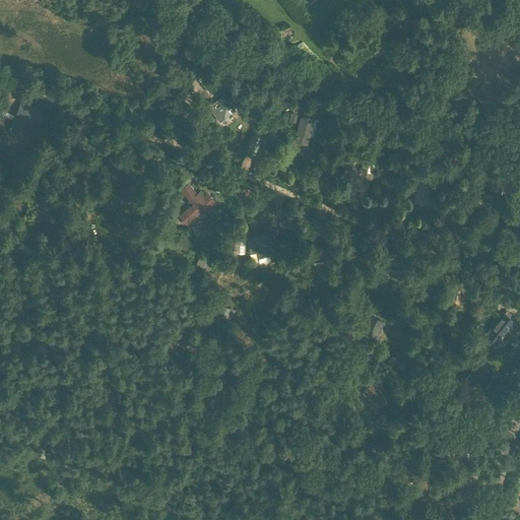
[(218,112),(214,115),(219,121),(235,110),(233,106),(236,103),(231,95),(226,99),(223,95),(216,101),(219,105),(216,107),(218,112)]
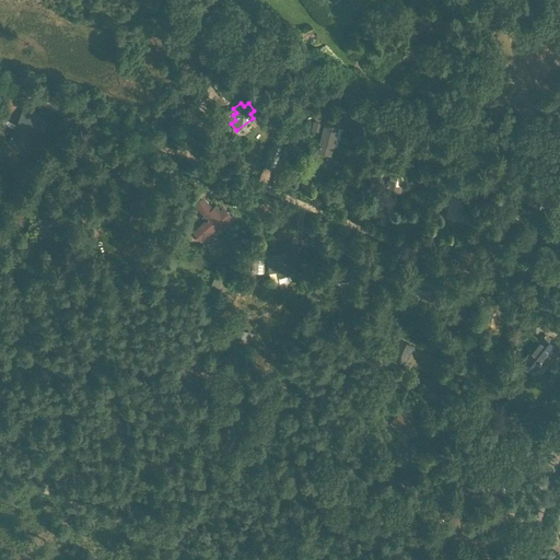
[(22,114),(9,142),(21,148),(28,131),(42,137),(46,124),(43,121),(42,117),(27,111),(25,116),(22,114)]
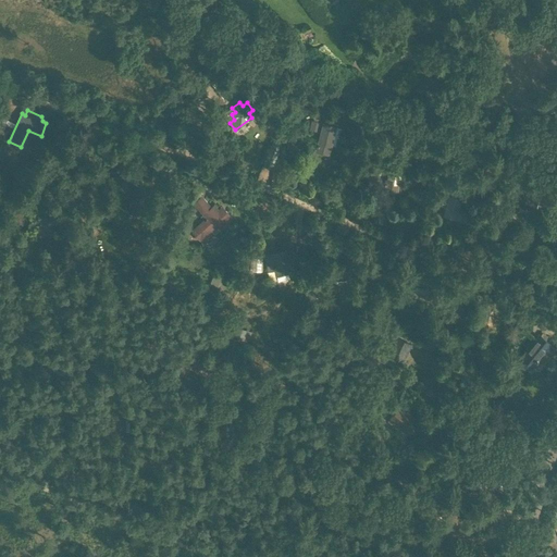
[(312,121),(311,130),(319,132),(321,123),(312,121)]
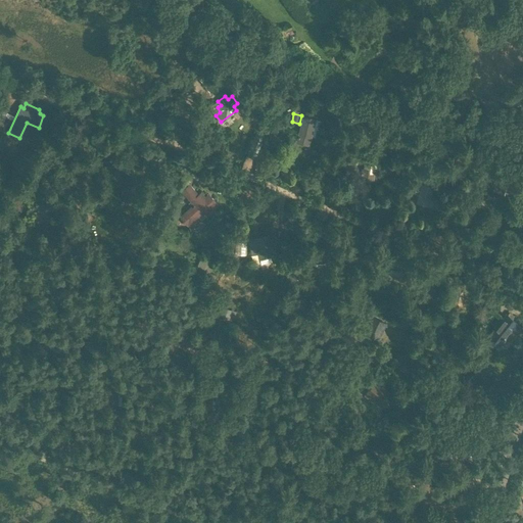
[(304,116),(300,133),(311,135),(314,120),(304,116)]
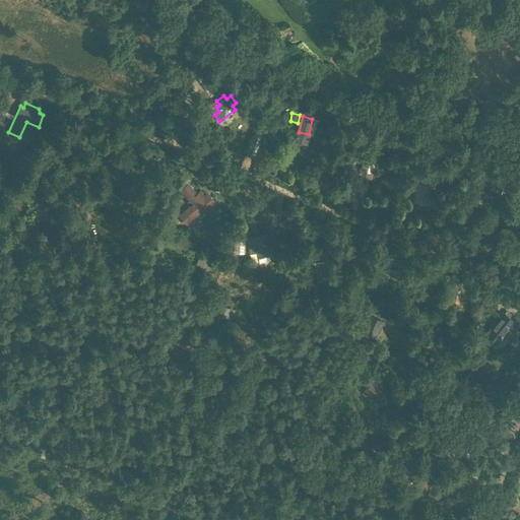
[(299,132),(297,140),(306,143),(309,134),(299,132)]
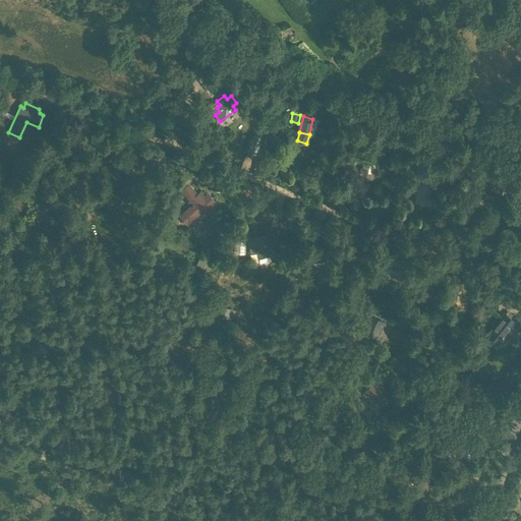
[(361,169),(360,177),(370,179),(372,170),(373,171),(377,153),(366,152),(363,170),(361,169)]
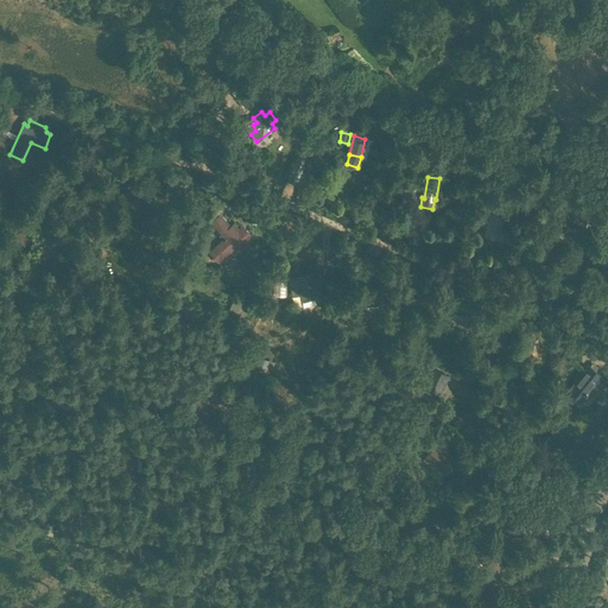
[(143,197),(141,227),(154,227),(154,198),(143,197)]
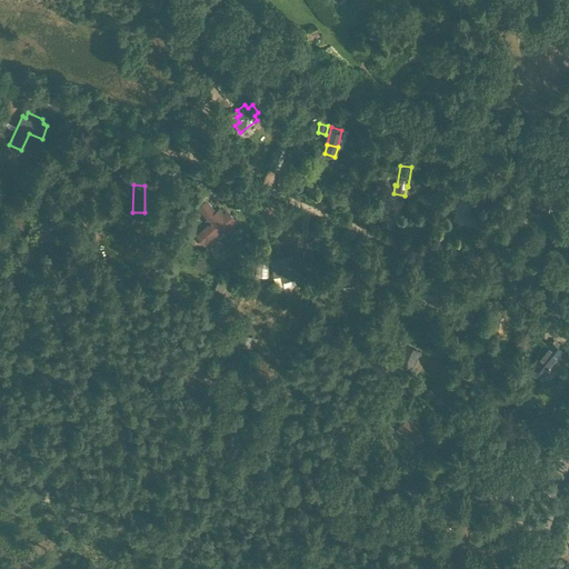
[(450,198),(447,206),(457,209),(459,201),(459,200),(450,198)]
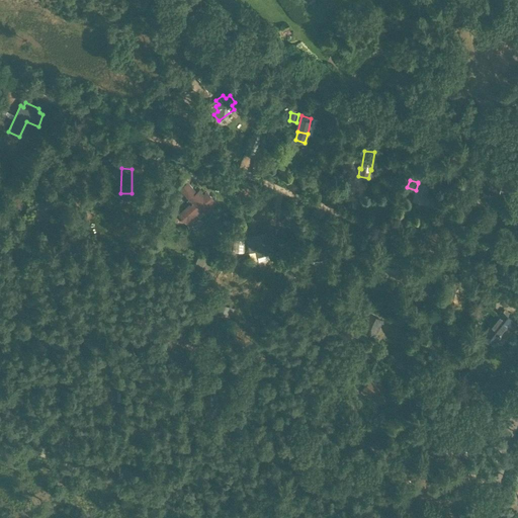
[(185,182),(177,189),(187,201),(190,204),(179,213),(189,226),(198,218),(195,214),(201,209),(203,212),(211,205),(199,190),(195,193),(185,182)]
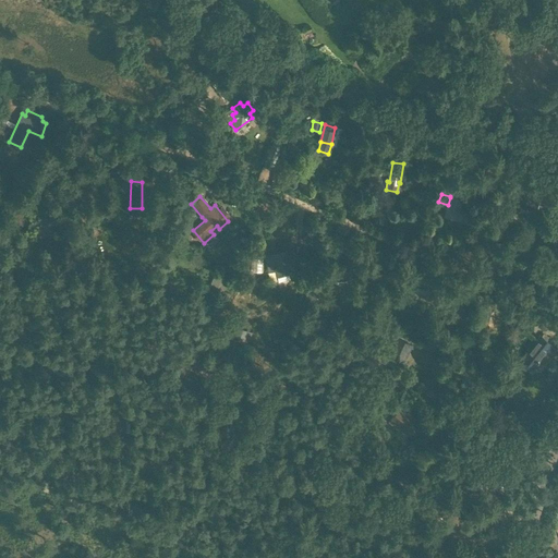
[(448,205),(446,216),(462,220),(464,215),(458,214),(461,201),(450,197),(448,205)]
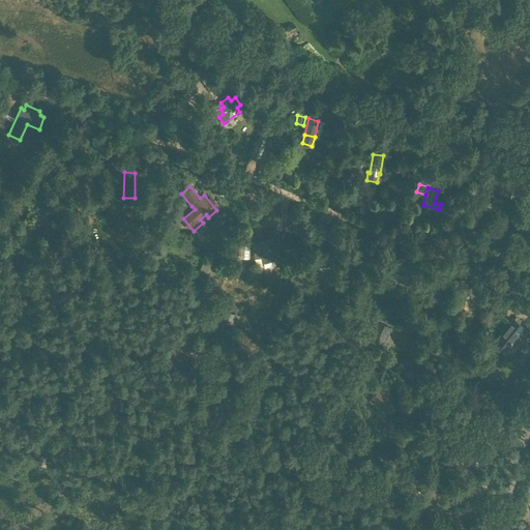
[(272,238),(252,244),(255,258),(261,256),(263,263),(274,260),(272,255),(276,254),(272,238)]
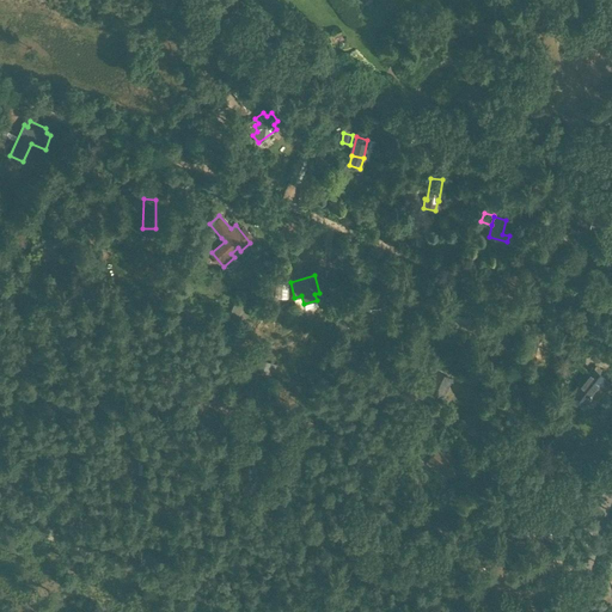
[(381,293),(362,293),(362,307),(381,307),(381,293)]
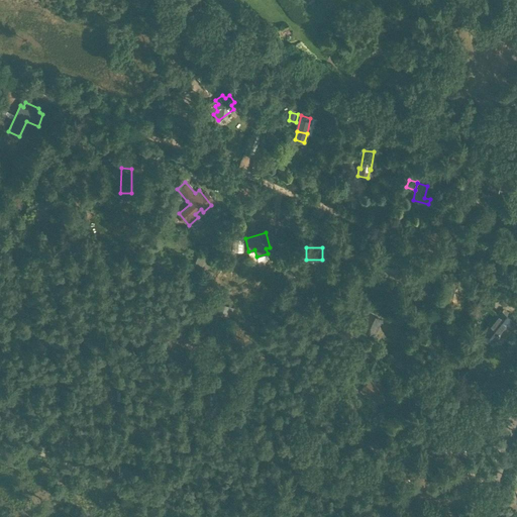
[(214,301),(211,310),(229,316),(232,308),(214,301)]
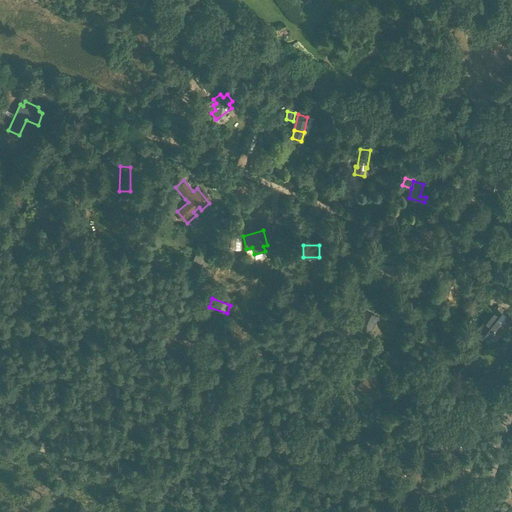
[(496,308),(479,329),(487,336),(492,331),(492,332),(494,330),(493,329),(505,315),(496,308)]
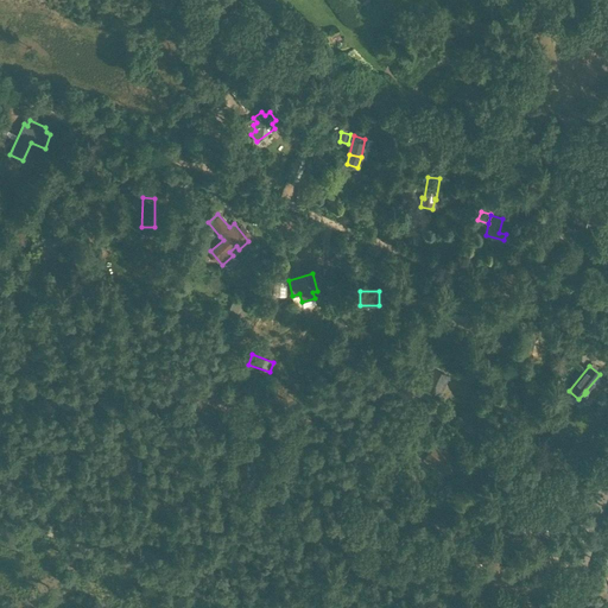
[(432,371),(424,387),(438,394),(447,377),(432,371)]
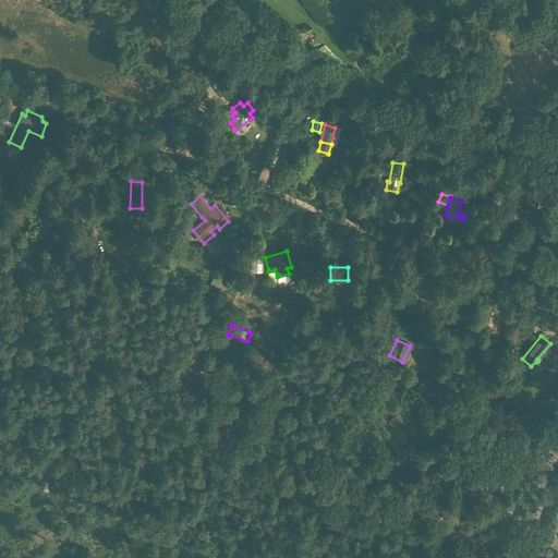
[(363,368),(366,362),(361,360),(359,359),(355,365),(359,366),(356,372),(361,374),(363,368)]
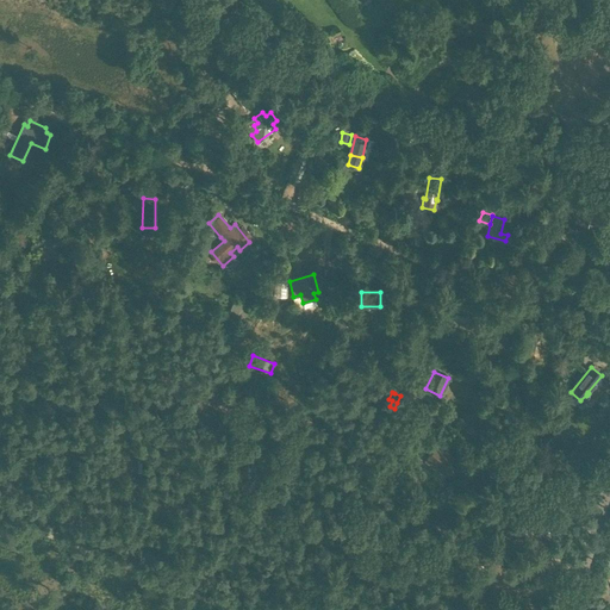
[(434,443),(422,460),(441,475),(455,458),(443,449),(442,449),(434,443)]
